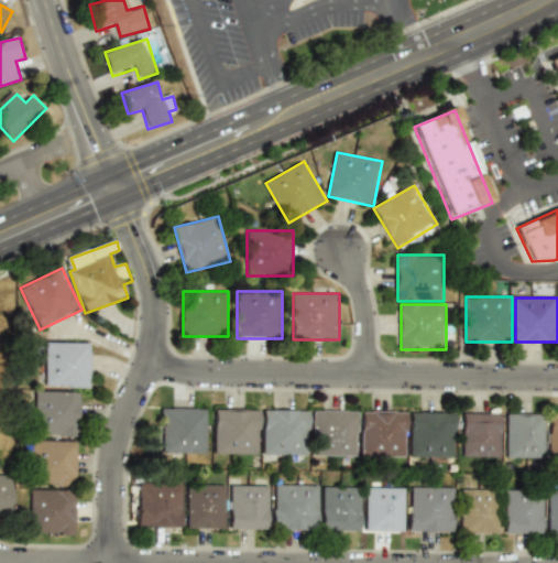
[(93,388),(93,343),(47,343),(47,388),(93,388)]
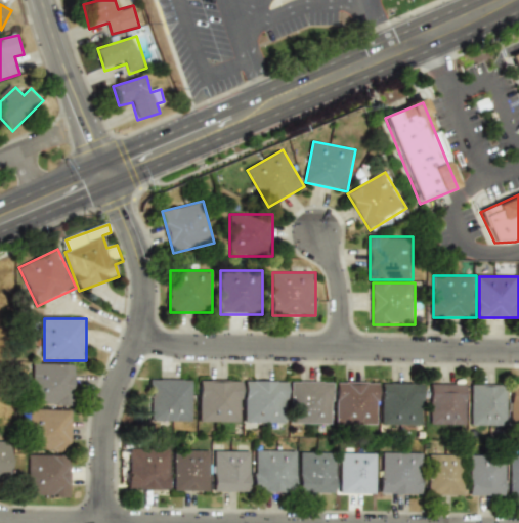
[(35,405),(75,405),(75,364),(35,364),(35,405)]
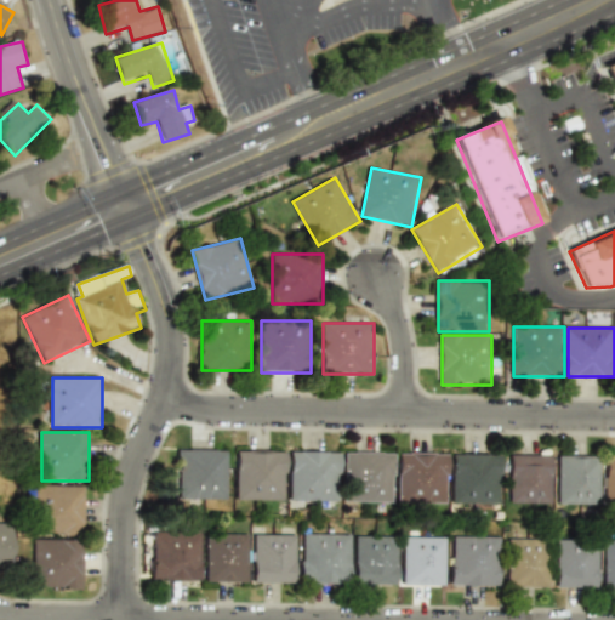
[(229,495),(229,450),(181,450),(181,495),(229,495)]
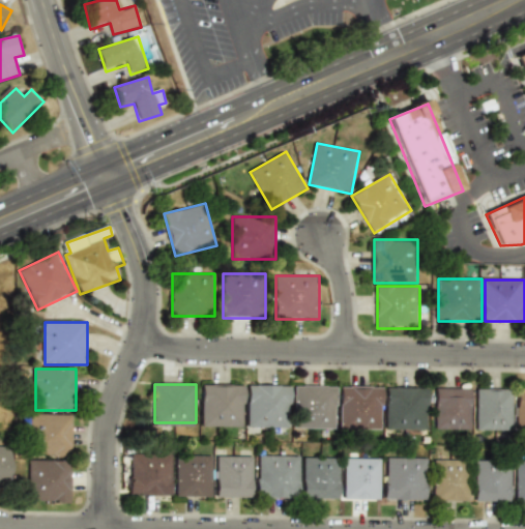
[(245,427),(245,385),(203,385),(203,427),(245,427)]
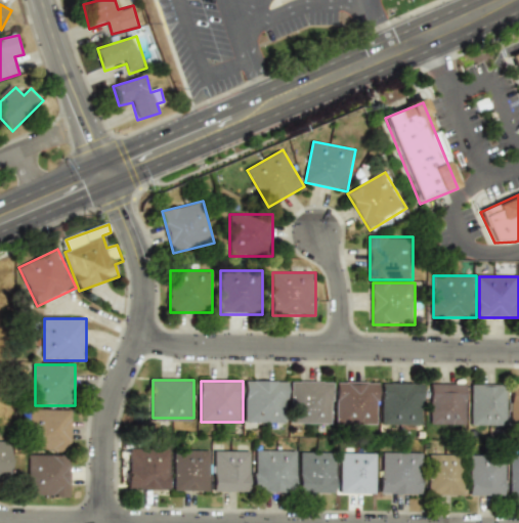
[(246,423),(288,423),(288,381),(246,381),(246,423)]
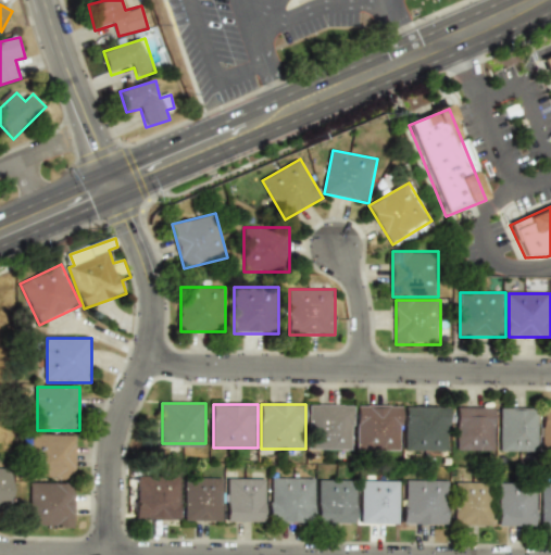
[(310,451),(354,451),(354,405),(310,405),(310,451)]
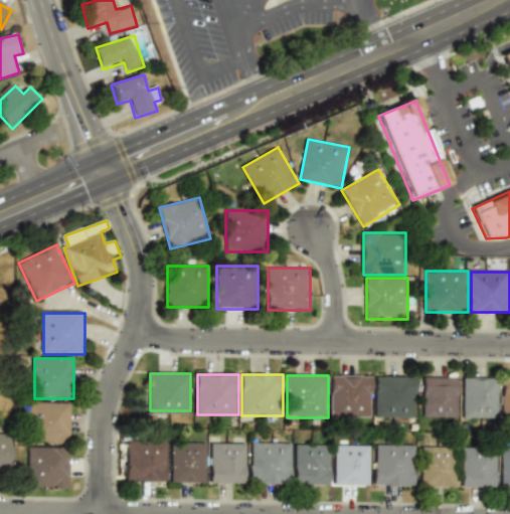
[(373,376),(331,376),(331,417),(373,417),(373,376)]
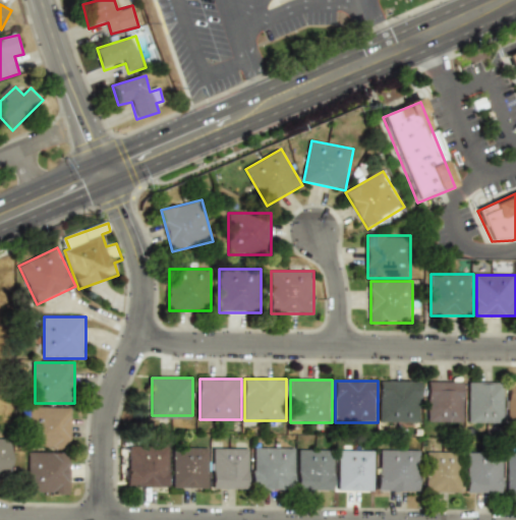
[(422,422),(422,381),(381,381),(381,422),(422,422)]
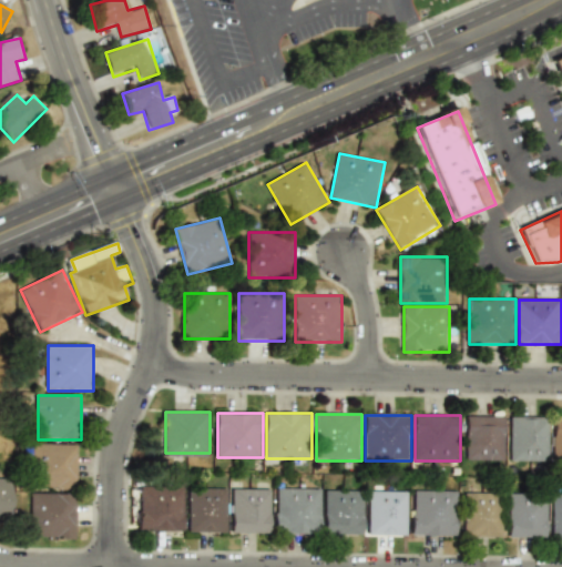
[(507,461),(507,416),(467,416),(467,461),(507,461)]
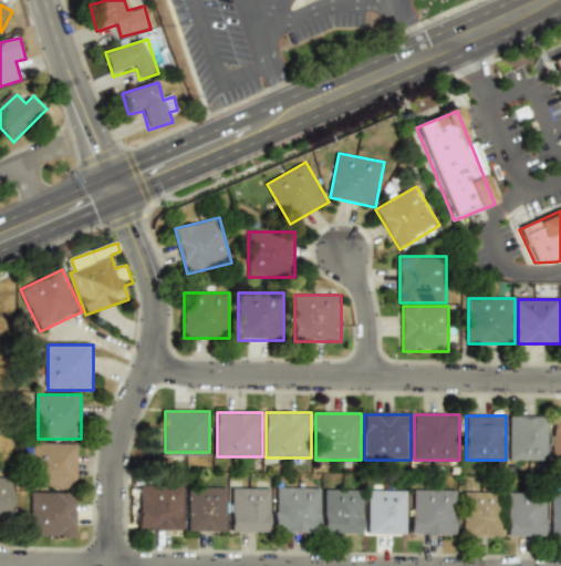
[(549,415),(510,415),(510,462),(549,462),(549,415)]
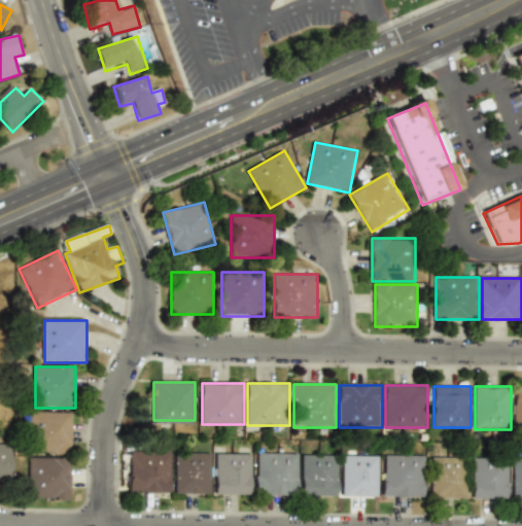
[(74,412),(32,412),(32,454),(73,454),(74,412)]
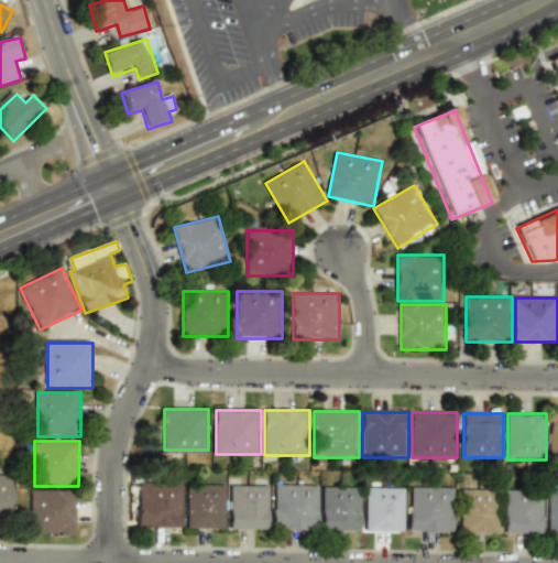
[(13,475),(0,475),(0,518),(13,518),(13,475)]
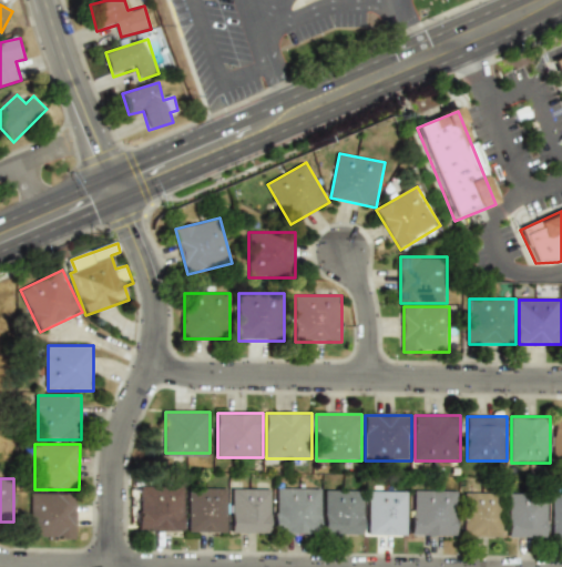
[(186,486),(142,486),(142,532),(186,532),(186,486)]
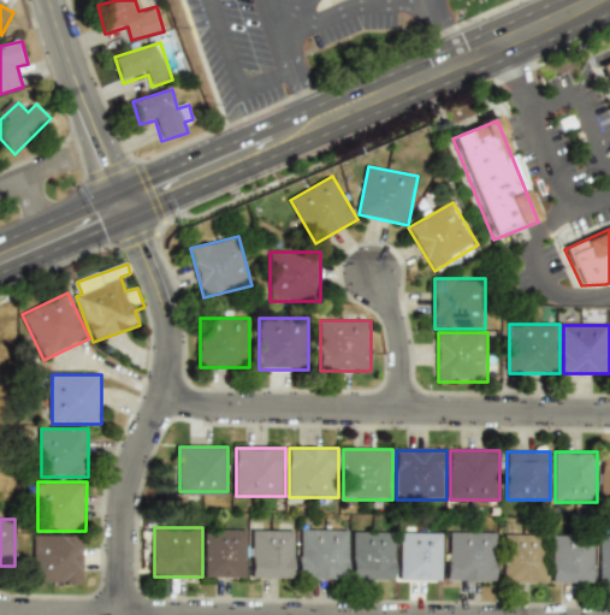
[(249,530),(207,530),(207,578),(249,578),(249,530)]
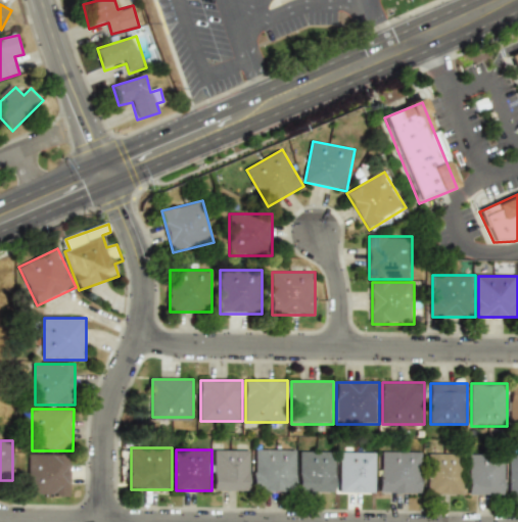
[(216,491),(251,491),(251,449),(216,449),(216,491)]
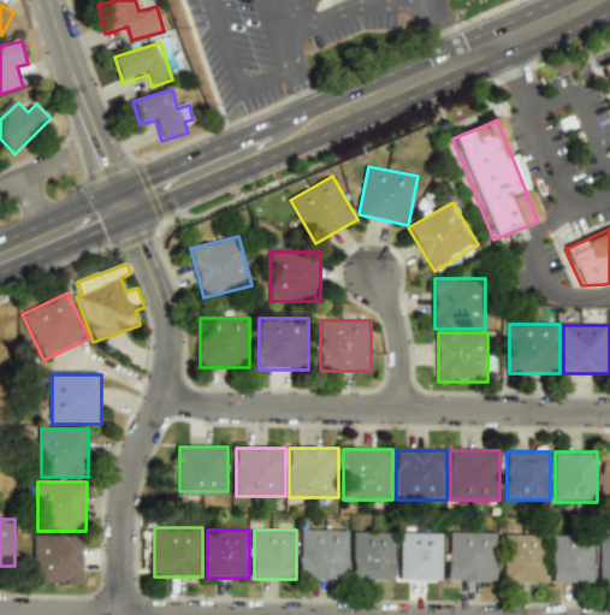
[(351,579),(351,530),(302,530),(302,579),(351,579)]
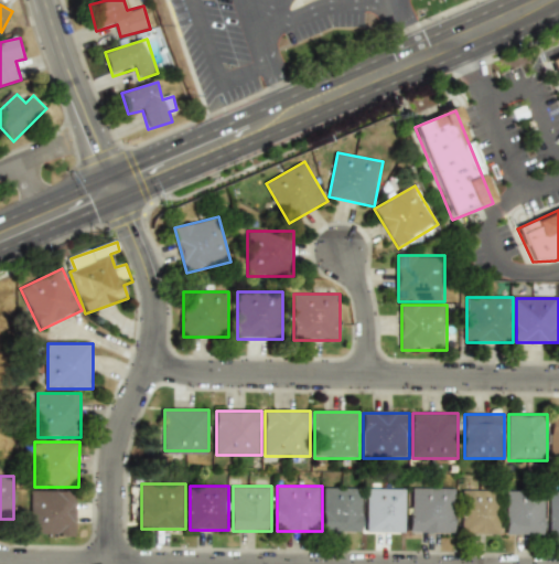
[(325,532),(364,532),(364,489),(325,489),(325,532)]
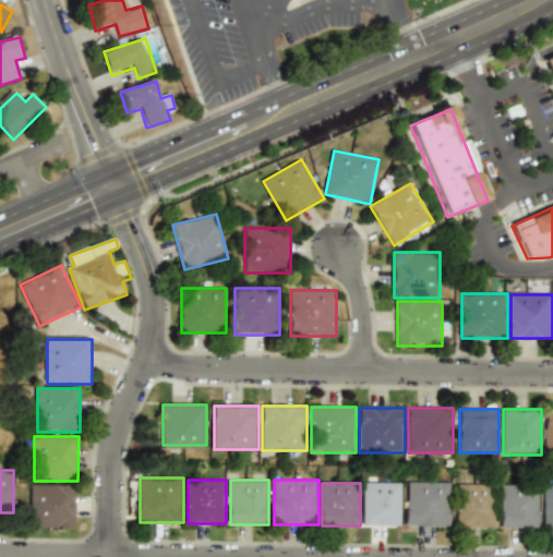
[(403,525),(403,483),(364,483),(364,525),(403,525)]
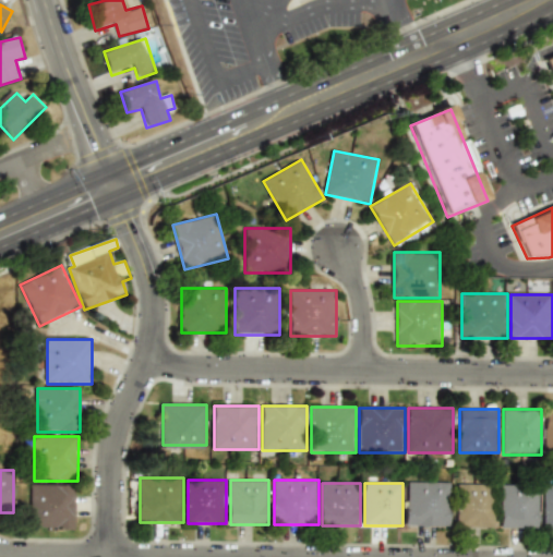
[(452,483),(408,483),(408,527),(452,527),(452,483)]
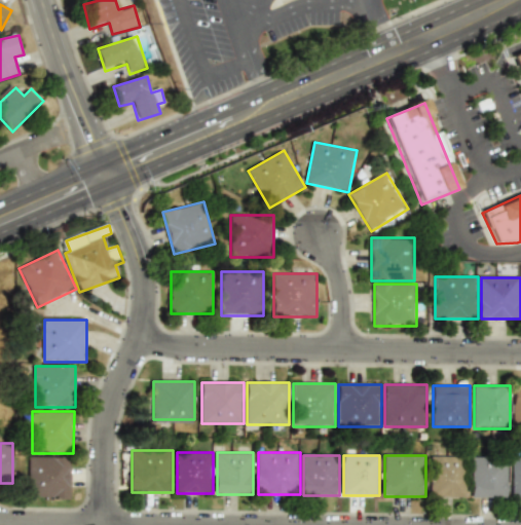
[(432,498),(469,498),(469,456),(432,456),(432,498)]
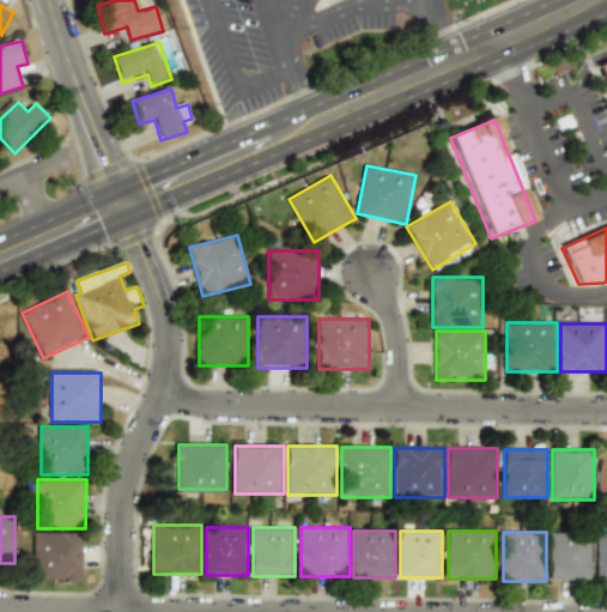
[(84,582),(84,533),(35,533),(35,582),(84,582)]
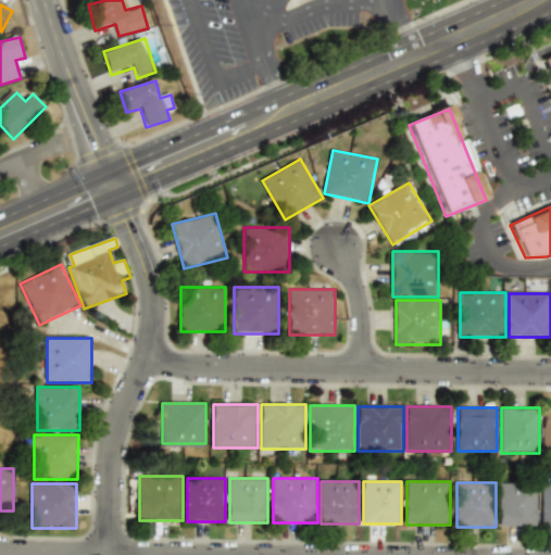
[(500,528),(538,528),(538,483),(500,483),(500,528)]
